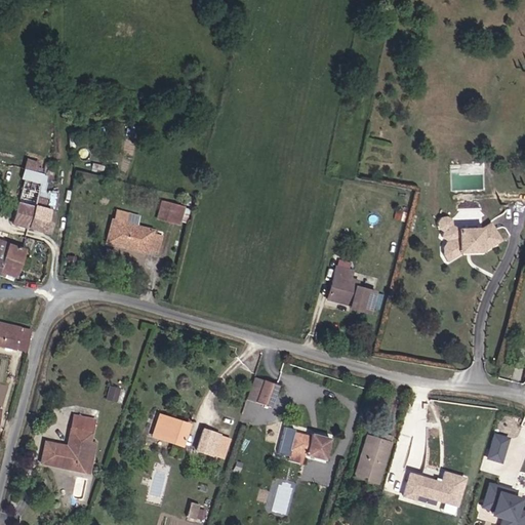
[(13,224),(31,228),(53,235),(56,214),(36,208),(43,185),(46,174),(30,169),(27,179),(19,203),(13,224)]
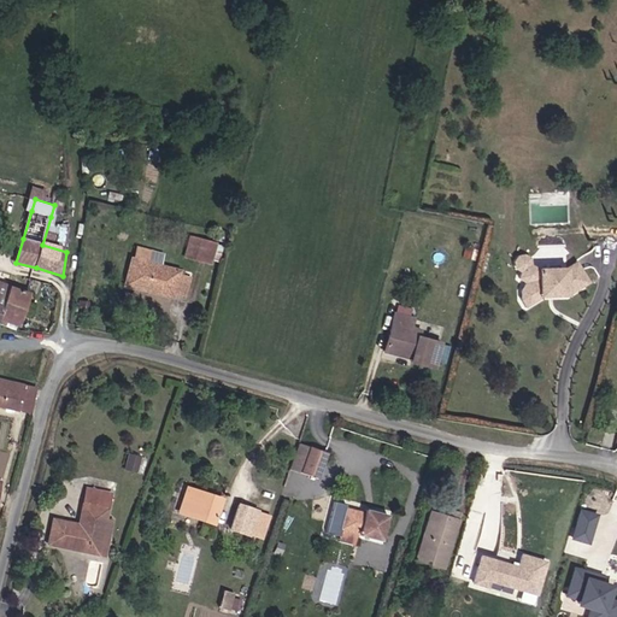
[(207,260),(210,256),(213,242),(201,240),(195,258),(207,260)]
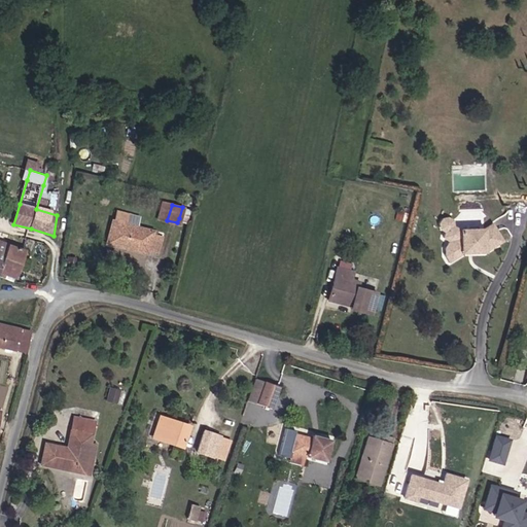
[(179,218),(185,220),(188,209),(182,207),(179,218)]
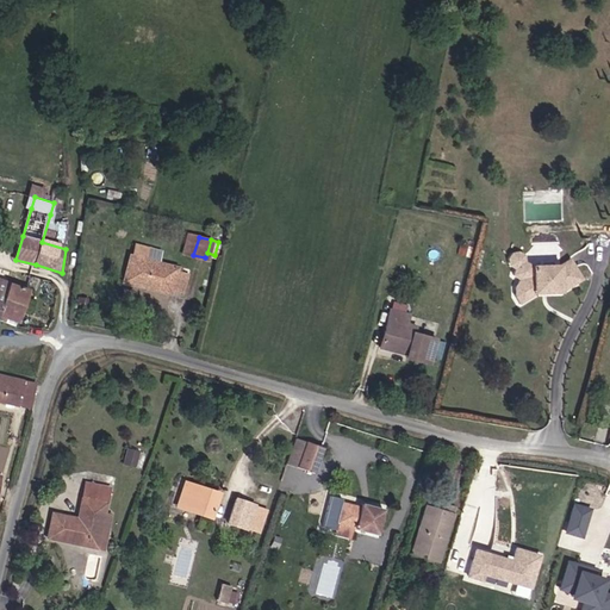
[(162,250),(135,242),(125,278),(143,282),(144,279),(154,281),(154,285),(174,290),(175,287),(185,290),(190,271),(181,268),(181,263),(161,259),(162,250)]
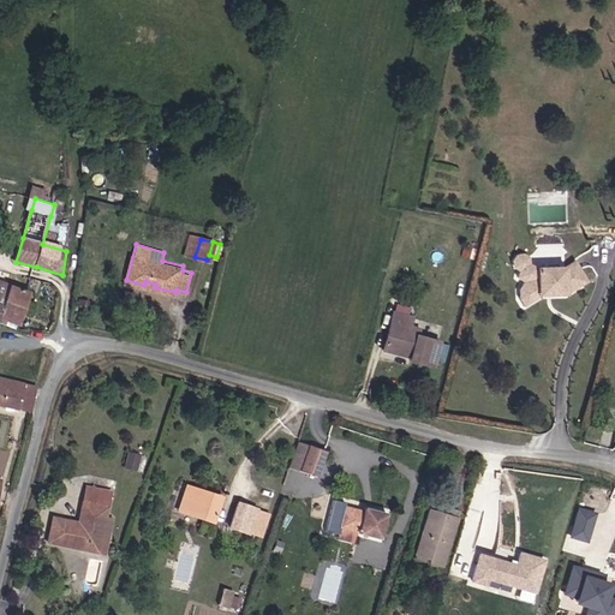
[(565,296),(581,285),(586,282),(579,269),(574,262),(565,268),(536,269),(529,264),(527,258),(523,255),(515,256),(512,262),(513,268),(519,272),(518,278),(523,282),(519,291),(519,299),(524,308),(537,299),(537,297),(537,293),(550,293),(550,296),(565,296)]
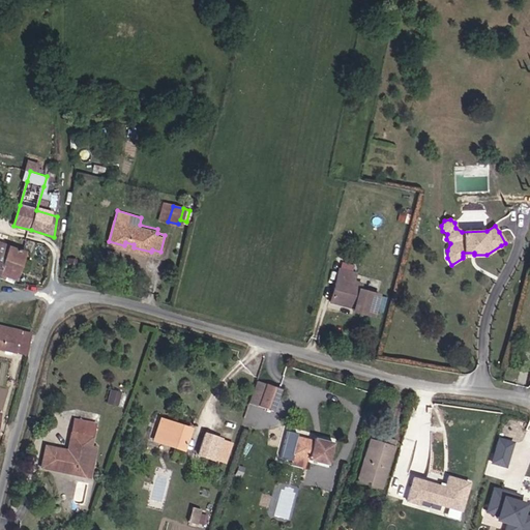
[(0,270),(1,271),(2,267),(20,272),(20,269),(24,247),(8,243),(0,241),(0,270)]
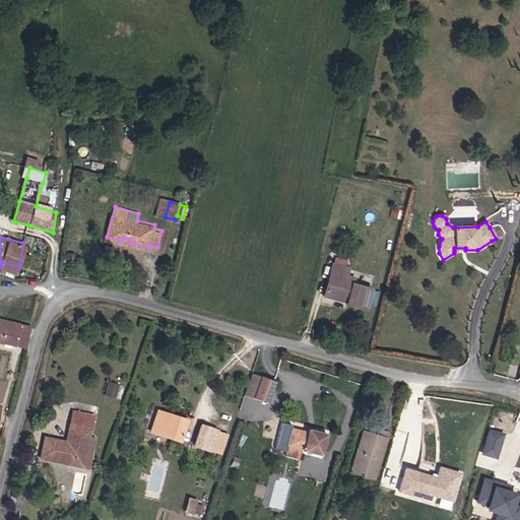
[(115,248),(105,246),(103,253),(114,255),(115,248)]
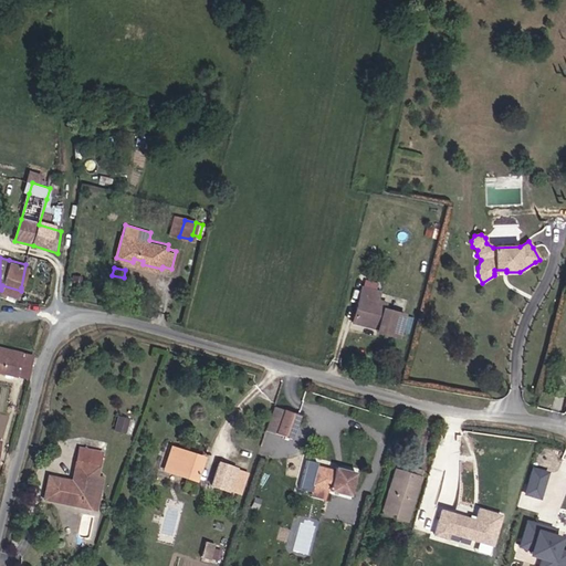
[(377,287),(360,283),(350,320),(371,325),(370,329),(396,336),(404,311),(380,305),(383,297),(375,295),(377,287)]
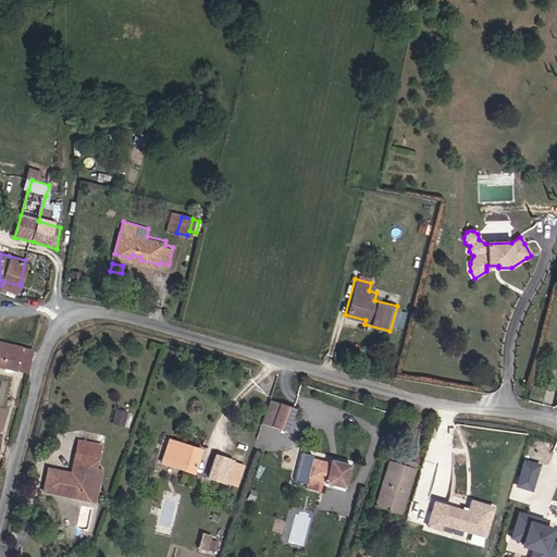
[(0,367),(27,375),(29,364),(33,354),(22,350),(0,345),(0,367)]
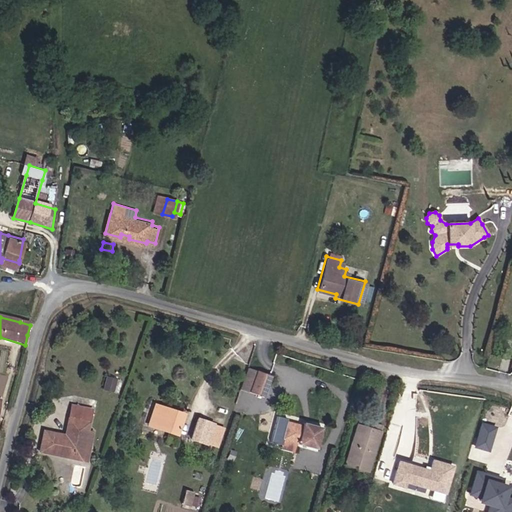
[(256,370),(249,368),(242,389),(249,391),(264,396),(271,375),(256,370)]
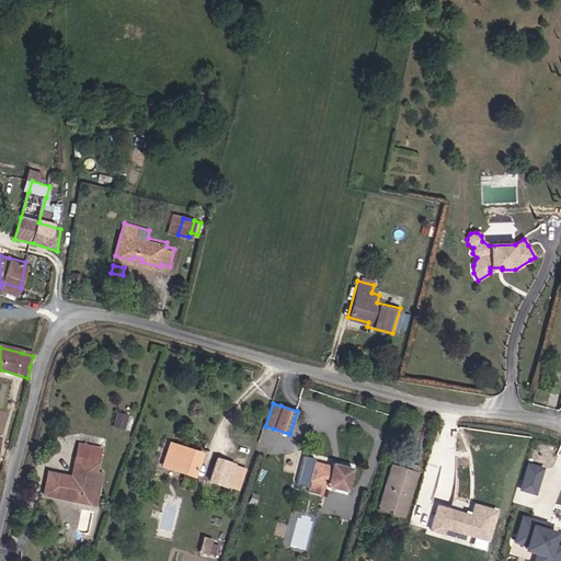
[(118,411),(115,424),(125,427),(129,414),(118,411)]
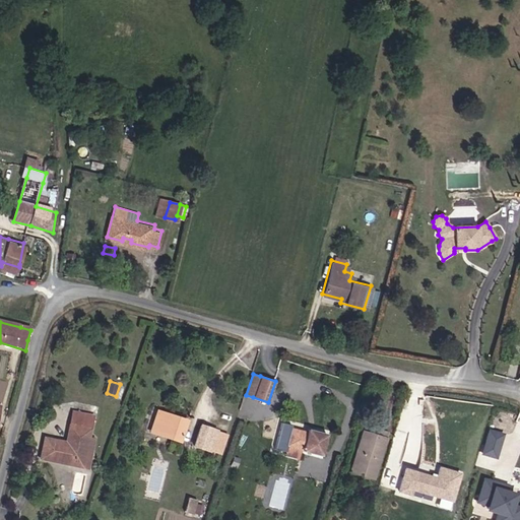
[(174,433),(173,437),(183,440),(189,419),(157,410),(152,426),(174,433)]
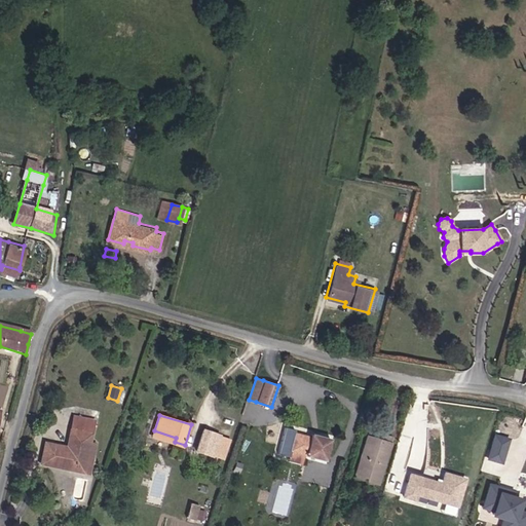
[(80,468),(83,457),(91,459),(95,448),(86,446),(90,427),(73,422),(67,444),(46,439),(41,459),(75,467),(80,468)]
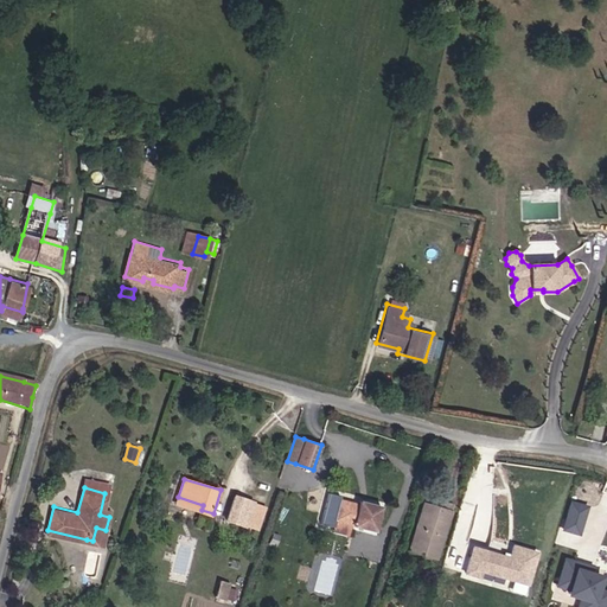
[(260,504),(243,498),(236,522),(253,526),(260,504)]
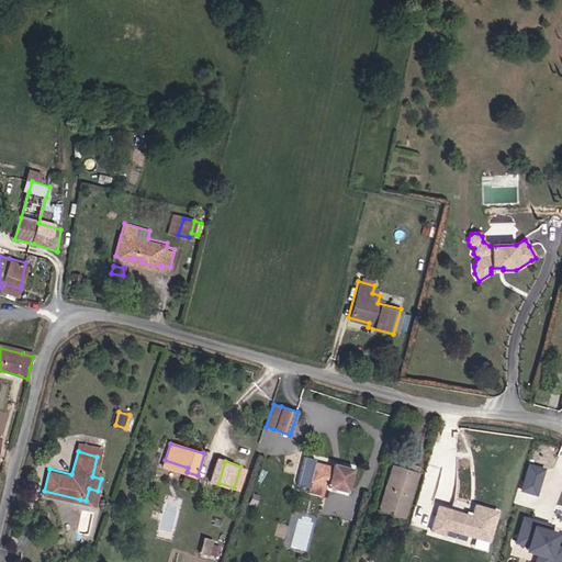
[(313,463),(308,483),(305,492),(319,496),(323,486),(349,493),(355,468),(341,463),(334,462),(332,468),(313,463)]
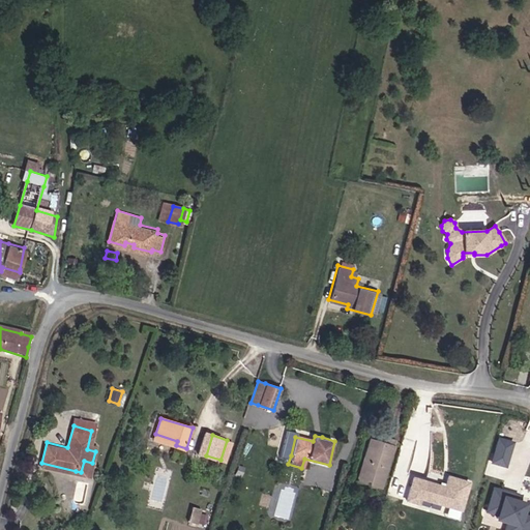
[(383,445),(370,441),(358,479),(382,486),(395,440),(385,437),(383,445)]
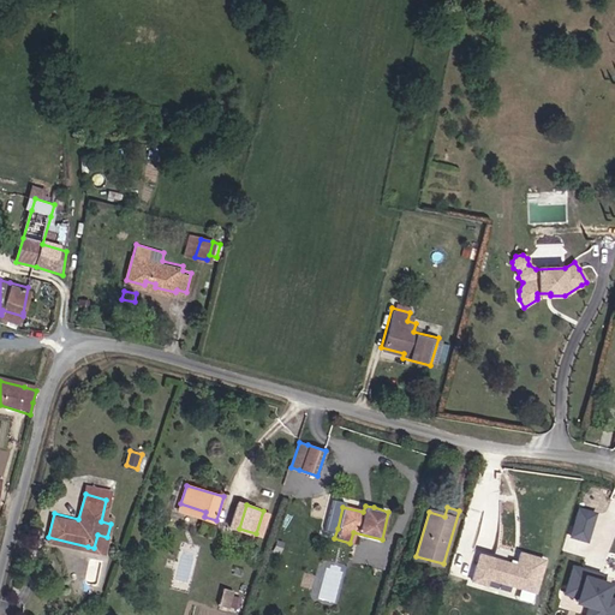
[(512,566),(476,555),(469,583),(485,587),(487,581),(532,595),(541,561),(515,554),(512,566)]
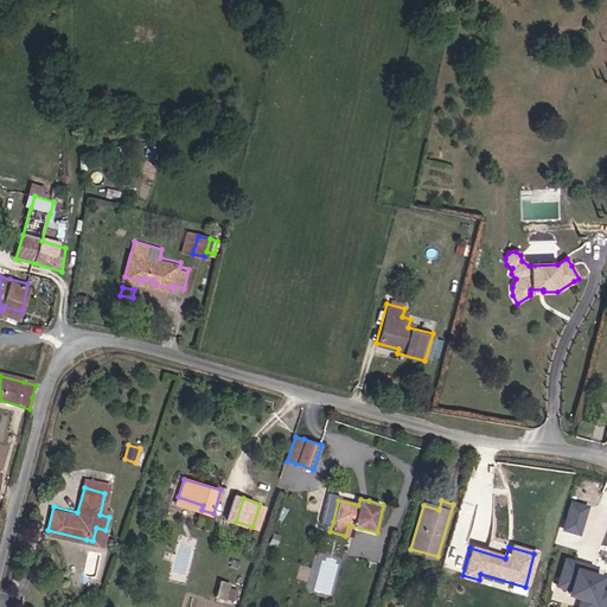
[(589,566),(561,557),(551,587),(563,590),(561,596),(576,601),(574,606),(604,606),(606,598),(606,590),(598,588),(601,577),(589,574),(589,566)]
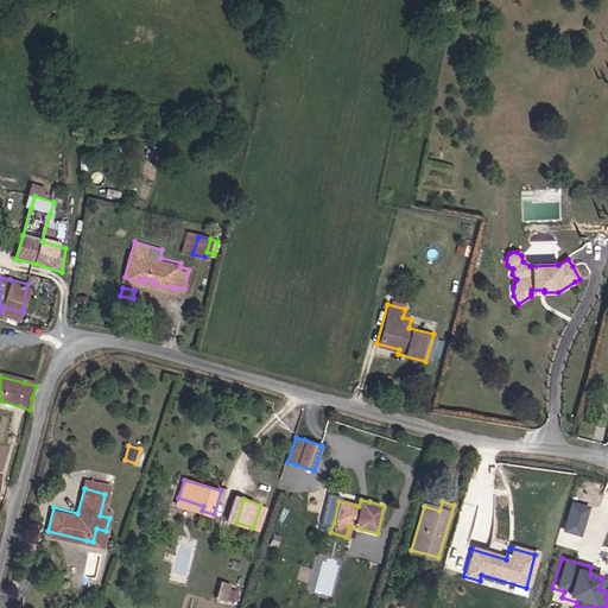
[(220,581),(216,597),(238,602),(240,586),(220,581)]
